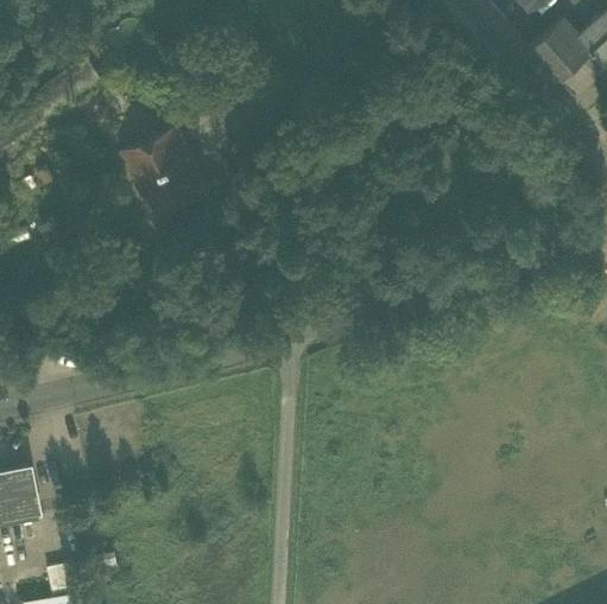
[(558,78),(589,50),(606,33),(606,7),(606,8),(576,36),(560,18),(526,48),(556,81),(558,78)]
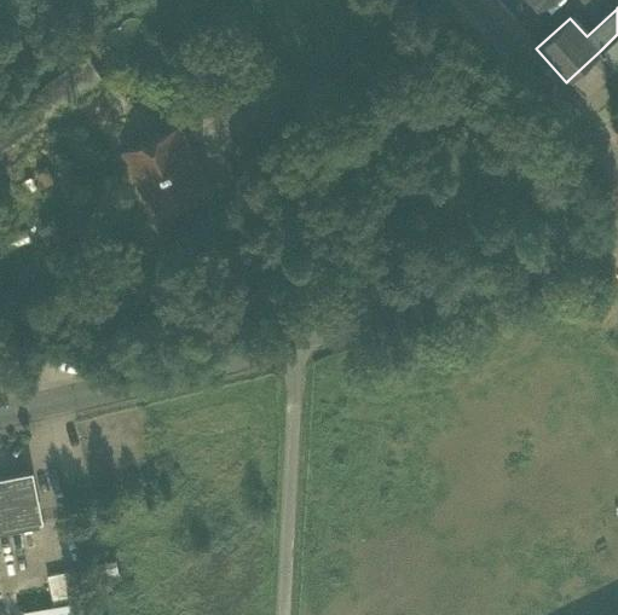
[(617,65),(617,34),(600,51),(616,68),(617,65)]
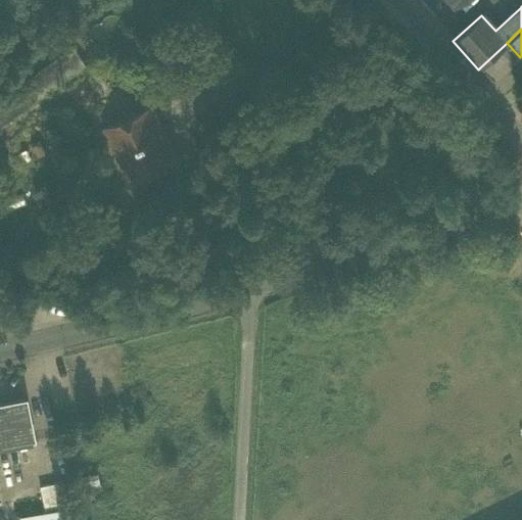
[(480,67),(493,82),(520,57),(507,43),(480,67)]
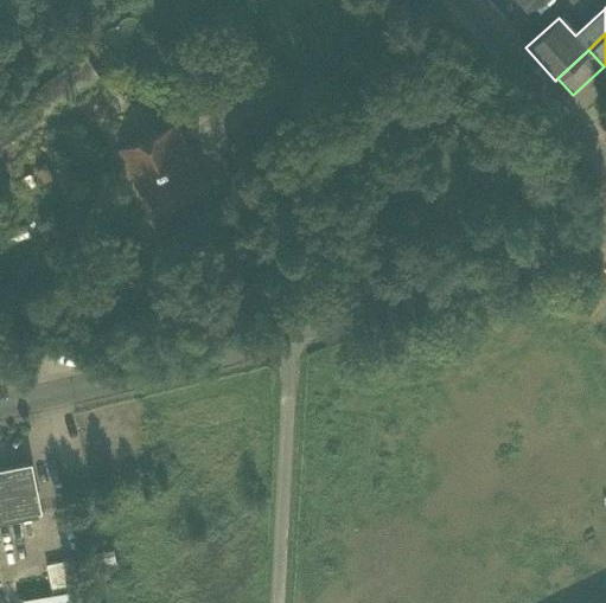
[(57,83),(25,106),(20,100),(0,113),(0,148),(38,123),(44,119),(99,79),(85,62),(57,83)]
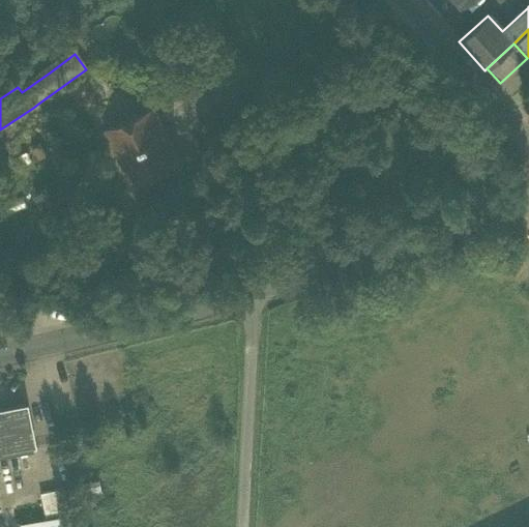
[(105,136),(129,187),(175,165),(150,114),(105,136)]
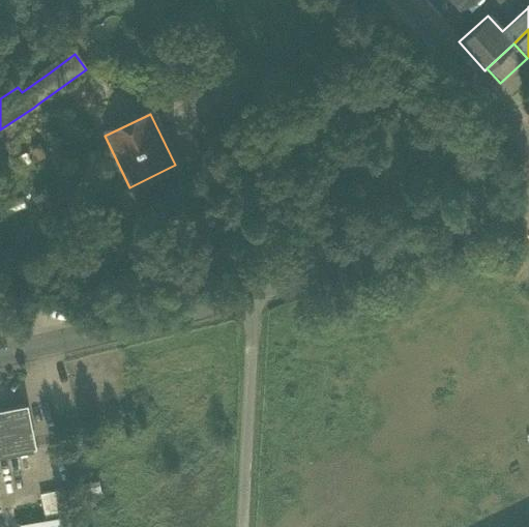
[(0,455),(34,448),(26,407),(0,412),(0,455)]
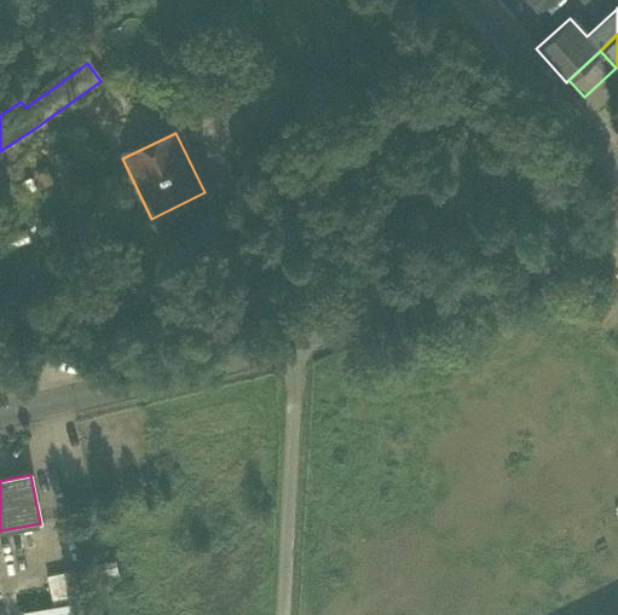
[(47,578),(52,603),(81,598),(75,572),(47,578)]
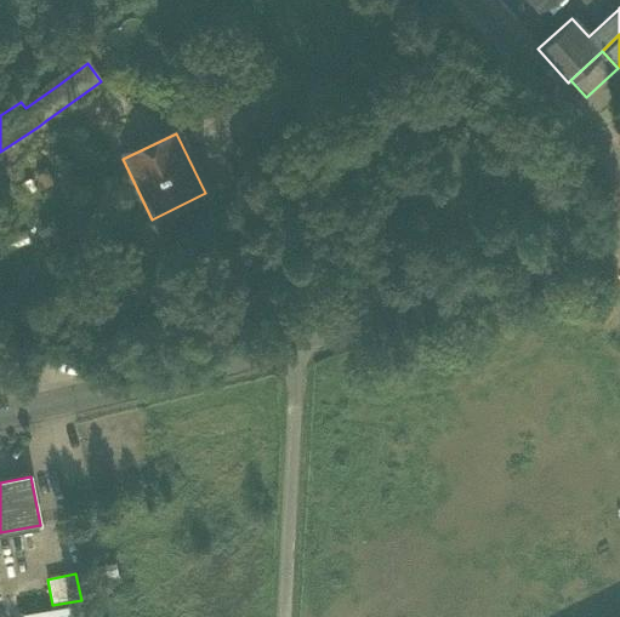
[(91,616),(89,604),(23,615),(23,616),(91,616)]
